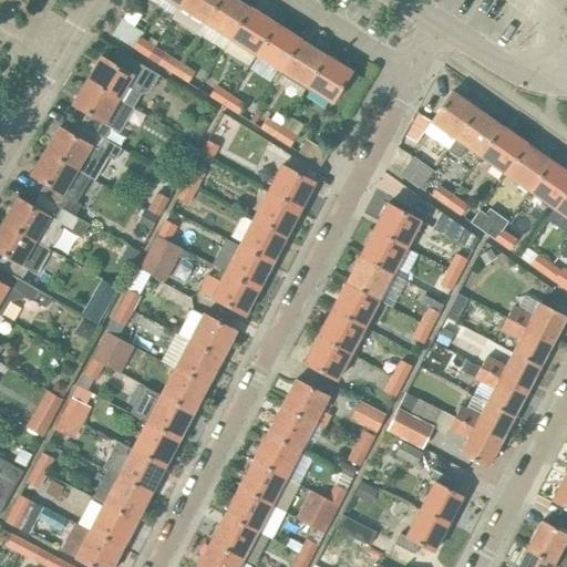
[(205,22),(219,0),(184,0),(181,7),(205,22)]
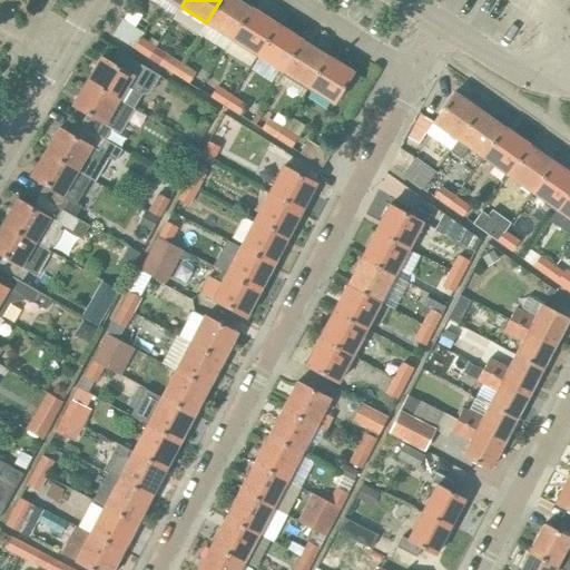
[(220,0),(206,22),(232,39),(252,8),(238,0),(220,0)]
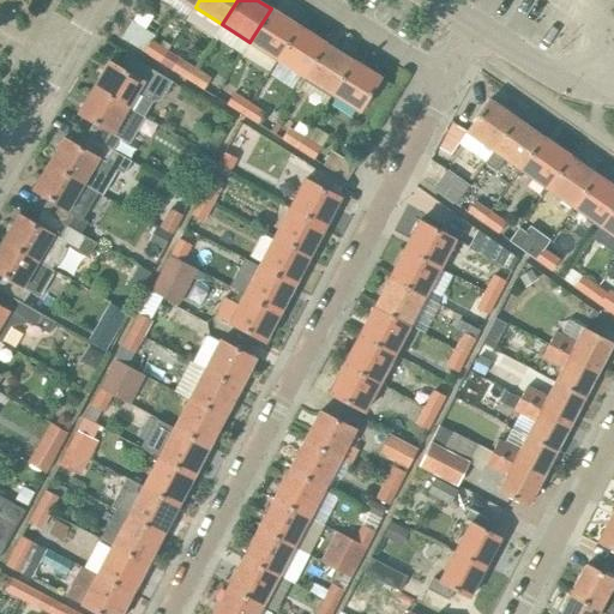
[(271,8),(250,42),(277,59),(299,25),(271,8)]
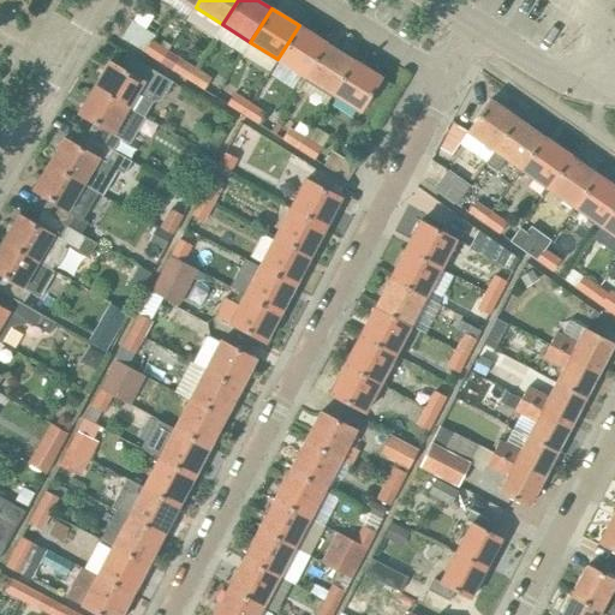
[(151,41),(155,36),(132,22),(123,37),(161,63),(168,51),(151,41)]
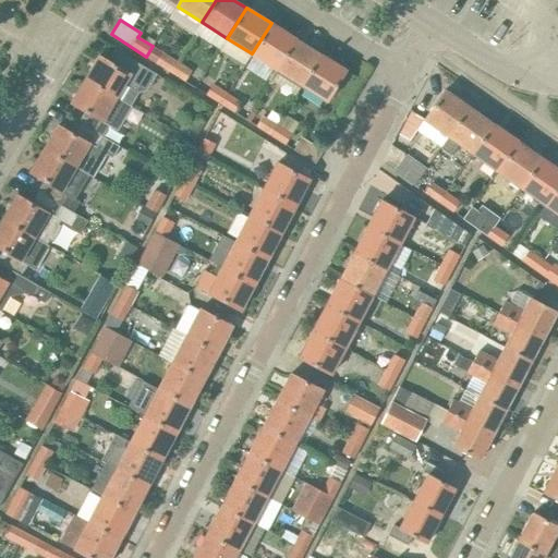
[(296,39),(271,23),(252,53),(277,70),(296,39)]
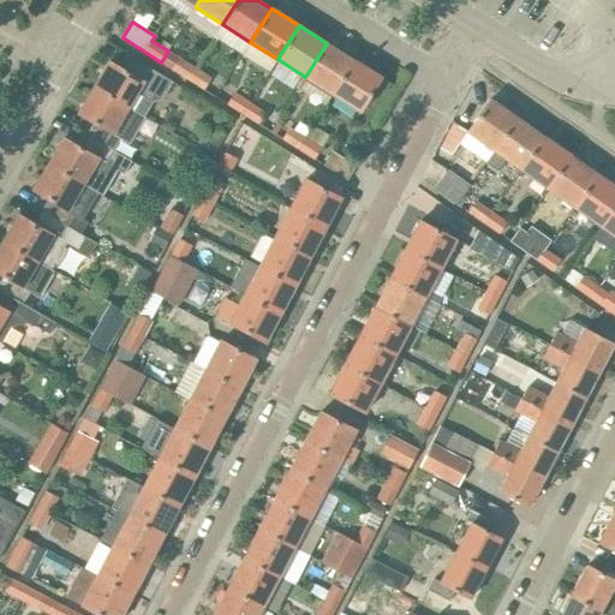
[(327,43),(305,77),(334,94),(354,60),(327,43)]
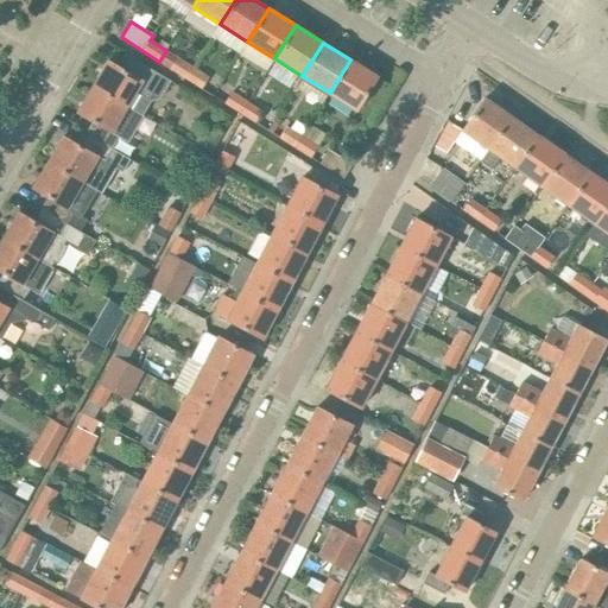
[(103,74),(95,88),(145,116),(144,115),(152,100),(158,97),(163,90),(164,92),(170,81),(169,80),(165,77),(160,75),(157,73),(150,69),(131,57),(124,69),(108,59),(101,73),(103,74)]
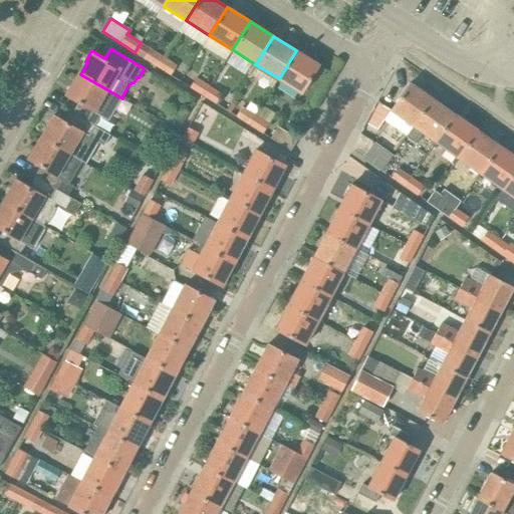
[(144,58),(158,66),(164,57),(150,48),(144,58)]
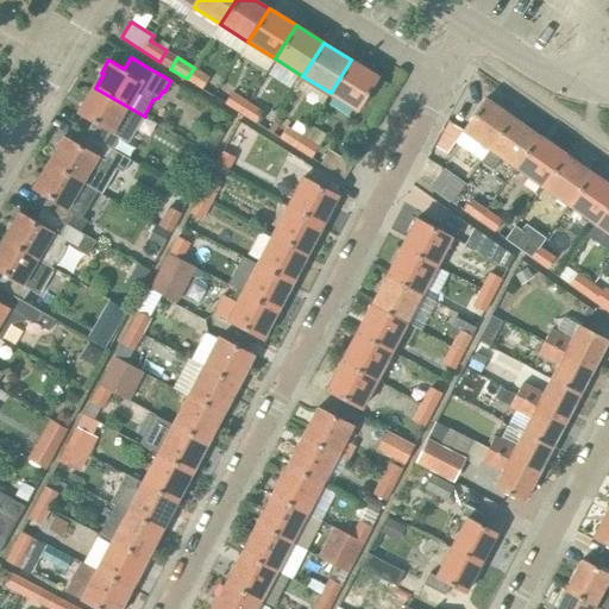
[(351,60),(331,93),(358,111),(378,77),(351,60)]
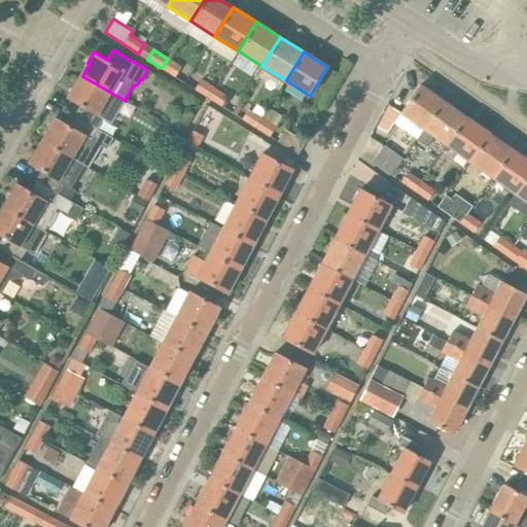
[(168,59),(162,68),(175,76),(181,67),(168,59)]
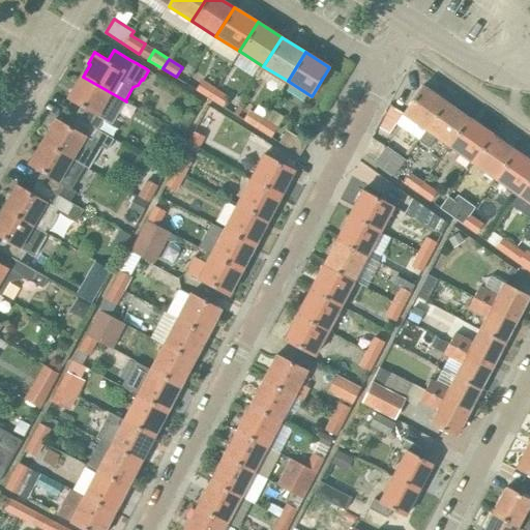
[(126,101),(83,77),(76,88),(74,87),(67,98),(81,106),(75,116),(97,129),(104,119),(112,124),(126,101)]
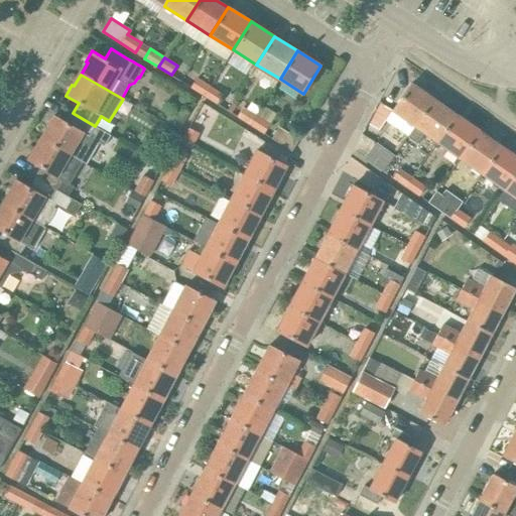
[(191,88),(205,96),(211,87),(198,79),(191,88)]
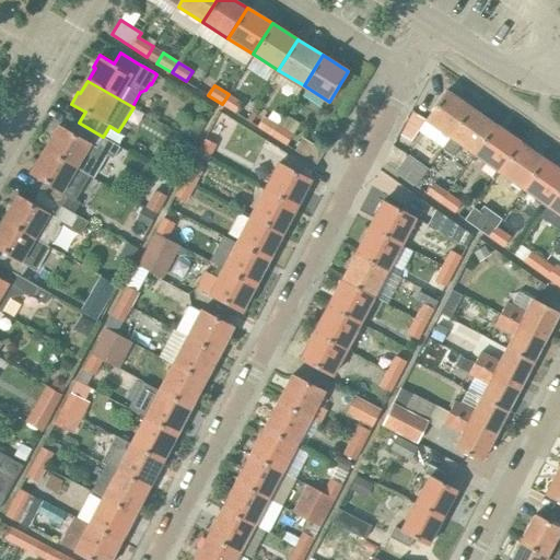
[(451,137),(471,107),(446,90),(426,119),(451,137)]
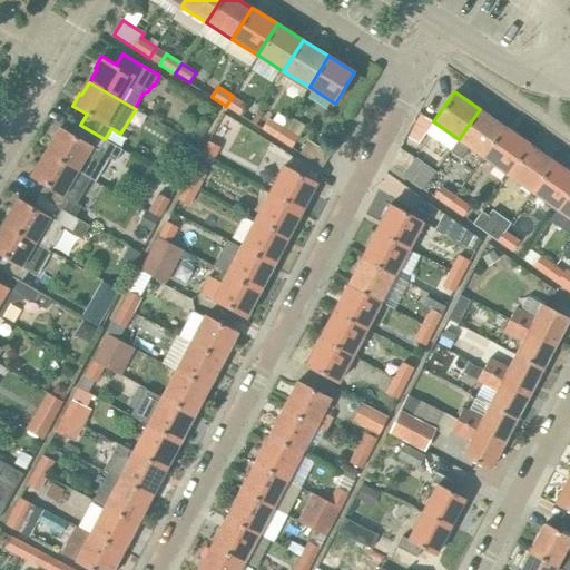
[(233,96),(226,106),(241,115),(247,105),(233,96)]
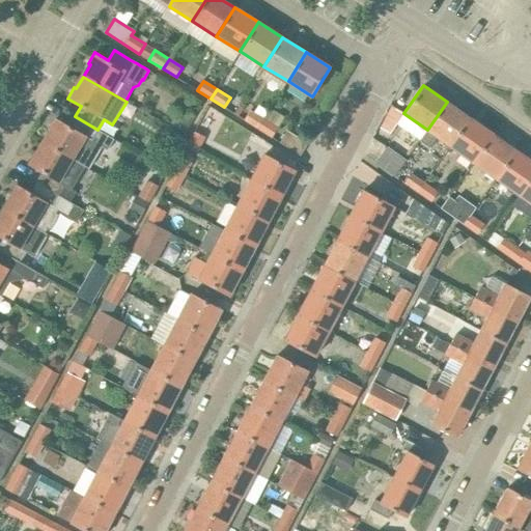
[(447,102),(427,130),(420,140),(430,147),(438,137),(450,146),(470,118),(447,102)]
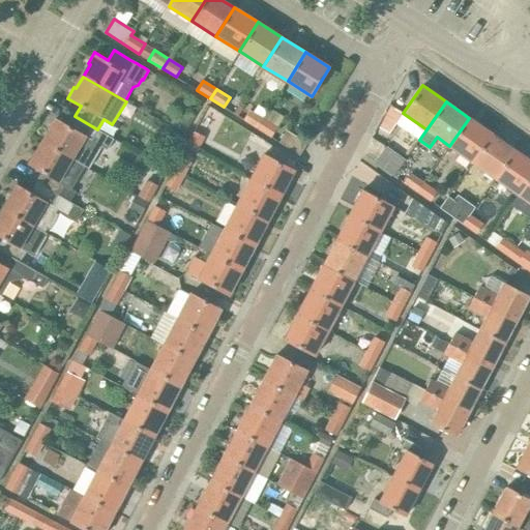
[(258,128),(263,119),(249,111),(243,119),(258,128)]
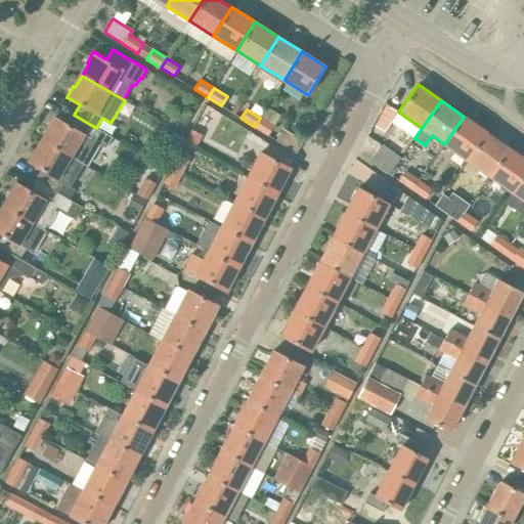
[(113,137),(96,128),(74,115),(69,125),(55,117),(49,128),(50,129),(43,140),(84,164),(88,167),(100,145),(106,148),(113,137)]
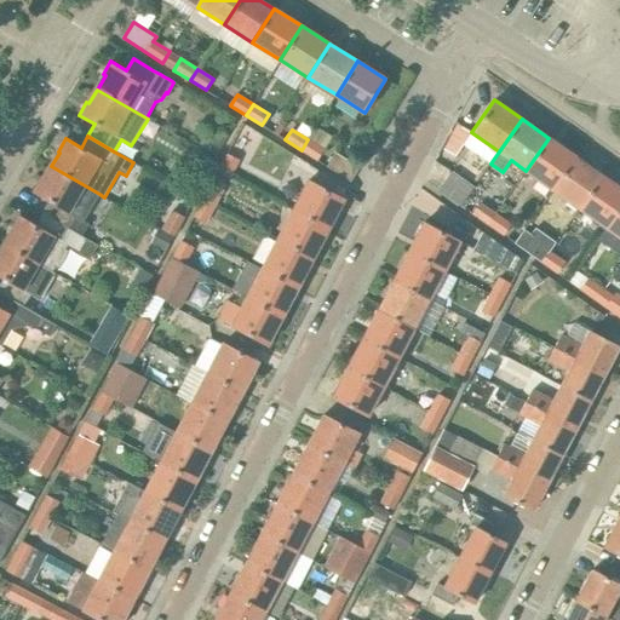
[(575,158),(549,138),(526,171),(552,190),(575,158)]
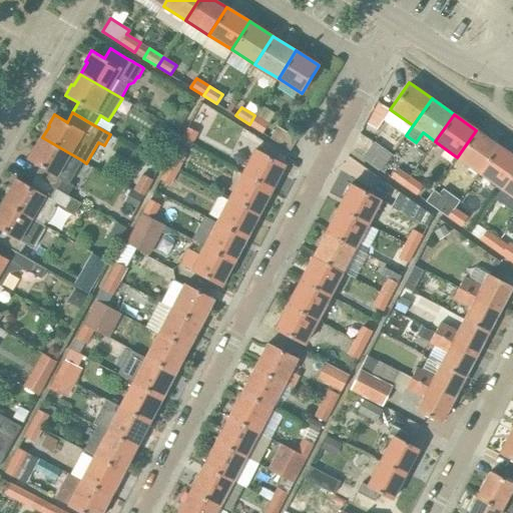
[(268,124),(254,115),(249,124),(263,132),(268,124)]
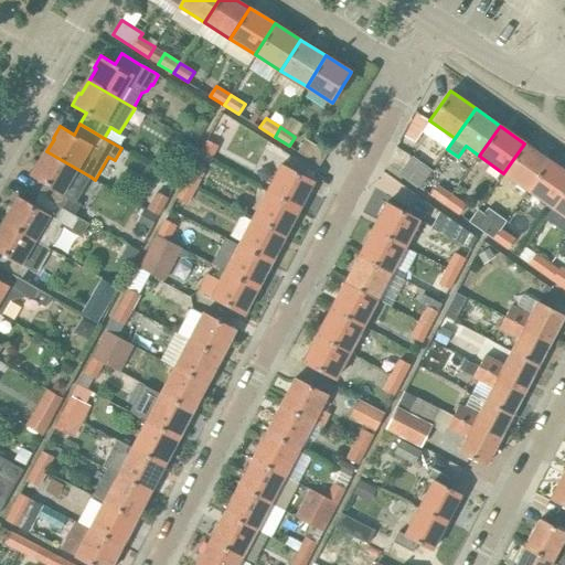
[(319,166),(328,152),(306,139),(297,151),(319,166)]
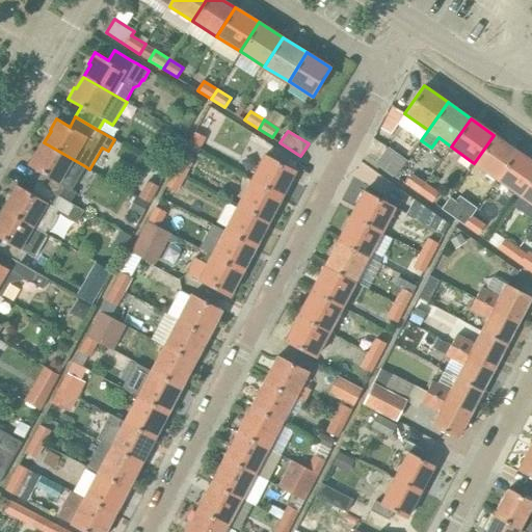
[(194,132),(187,145),(198,151),(205,137),(194,132)]
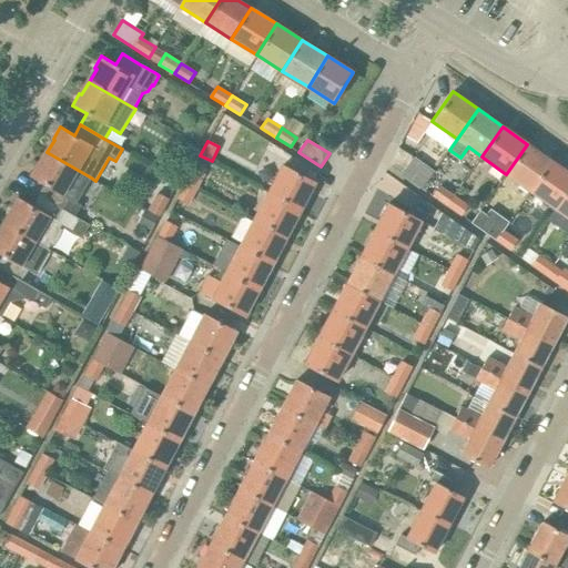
[(553,162),(527,144),(506,174),(531,191),(553,162)]
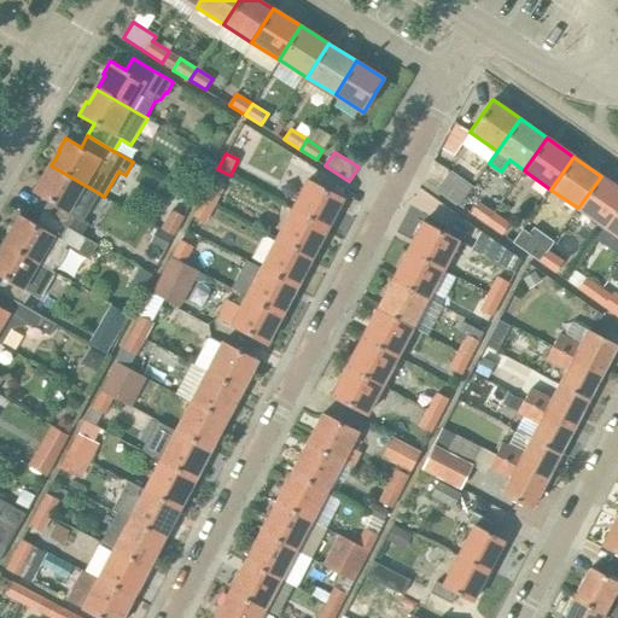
[(99,193),(51,165),(42,180),(41,179),(33,192),(48,200),(42,213),(82,234),(88,223),(83,220),(99,193)]
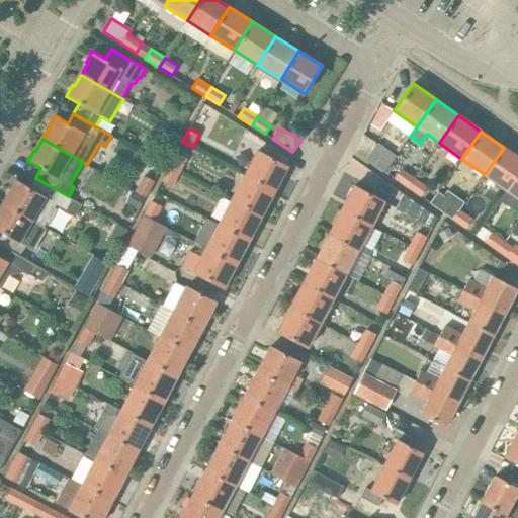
[(397,156),(395,155),(377,143),(366,159),(385,172),(397,156)]
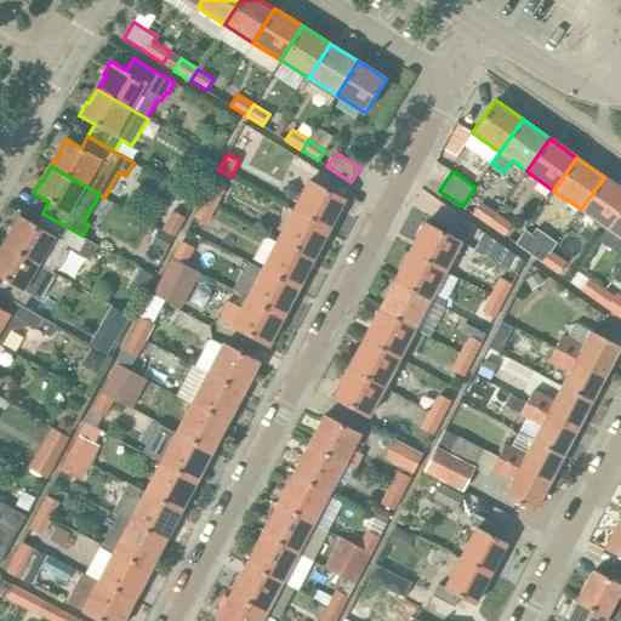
[(620,188),(604,177),(581,209),(608,228),(620,208),(620,188)]
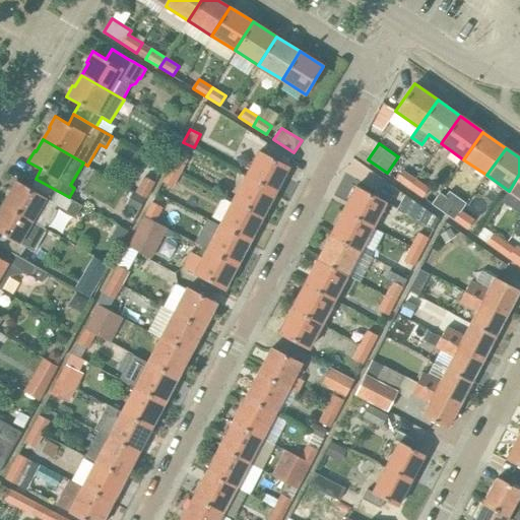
[(259,150),(246,176),(275,191),(288,167),(259,150)]
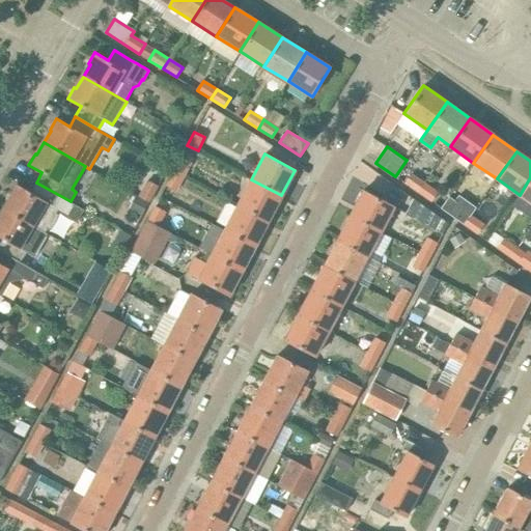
[(180,157),(173,171),(184,176),(192,163),(180,157)]
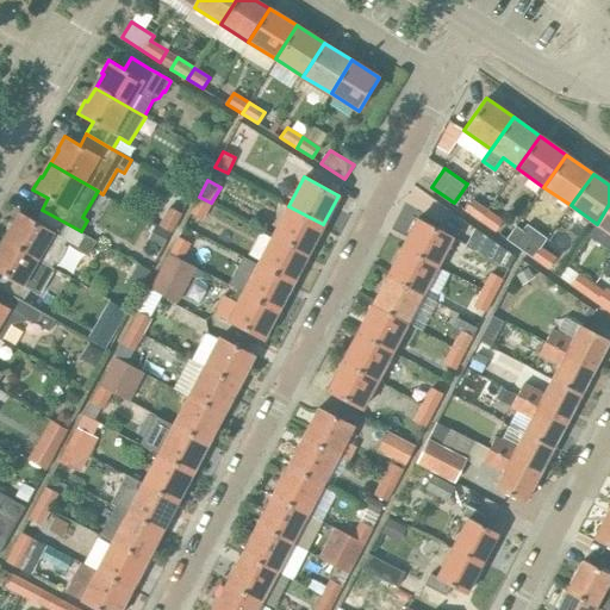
[(203,219),(211,203),(199,197),(191,213),(203,219)]
